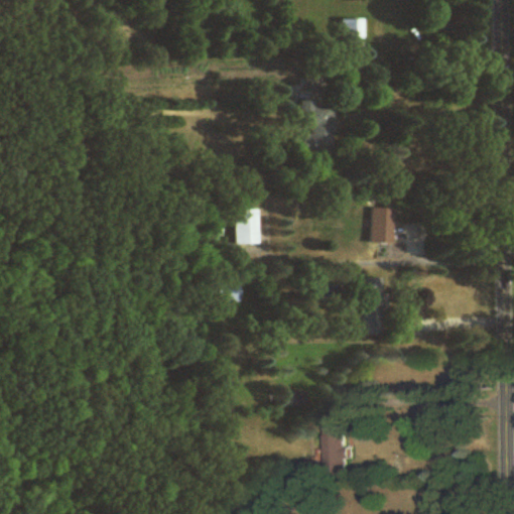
[(365,17),(342,17),(342,47),(365,47),(365,17)]
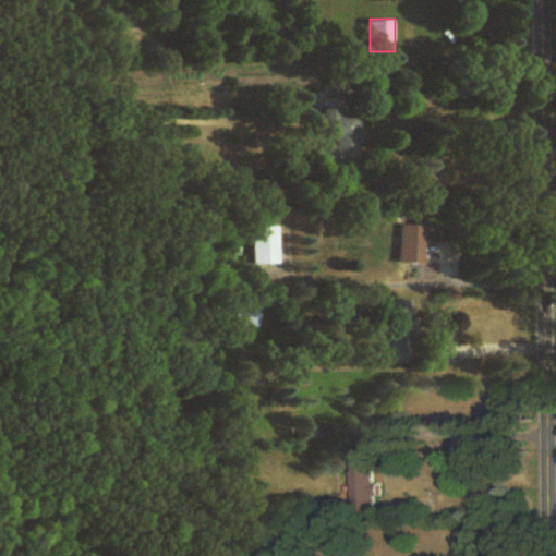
[(360,111),(340,112),(340,107),(325,107),(326,165),(361,164),(360,111)]
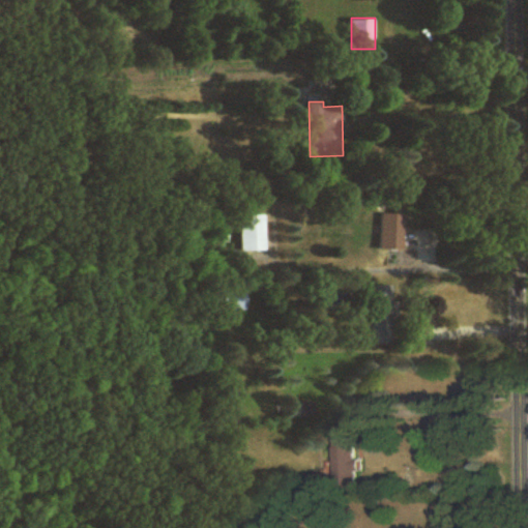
[(242,214),(242,250),(267,250),(267,214),(242,214)]
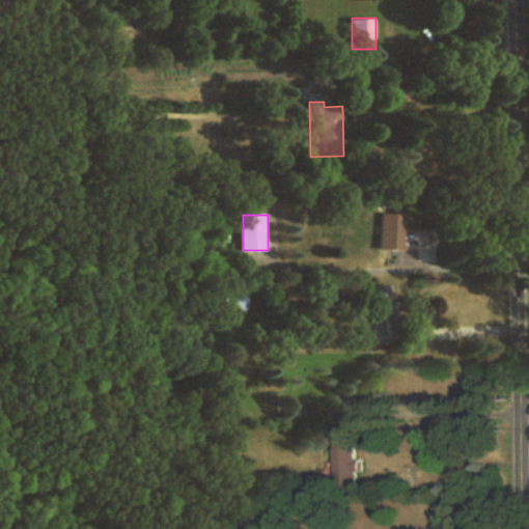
[(381,248),(404,249),(405,215),(382,215),(381,248)]
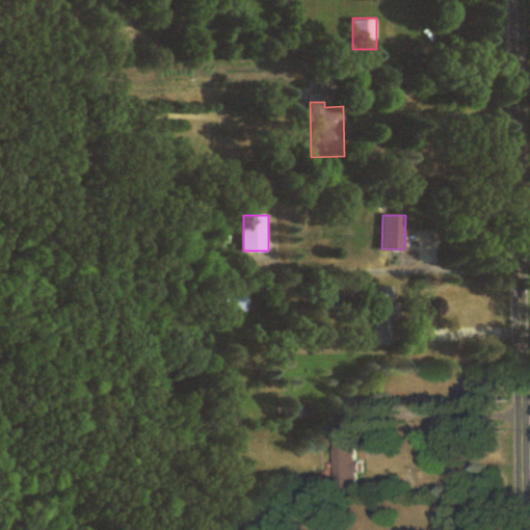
[(372,345),(395,345),(395,286),(372,286),(372,345)]
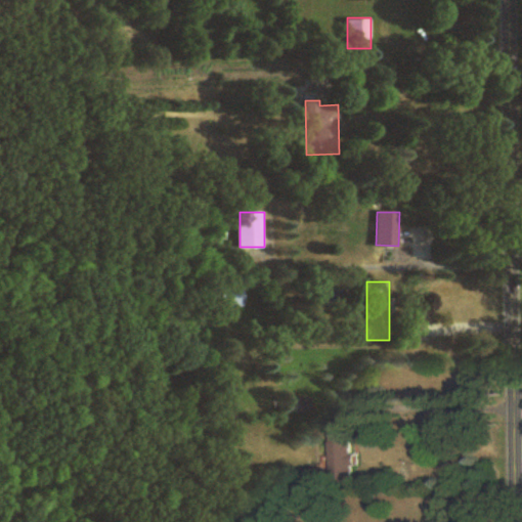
[(336,480),(359,479),(358,420),(336,420),(336,480)]
